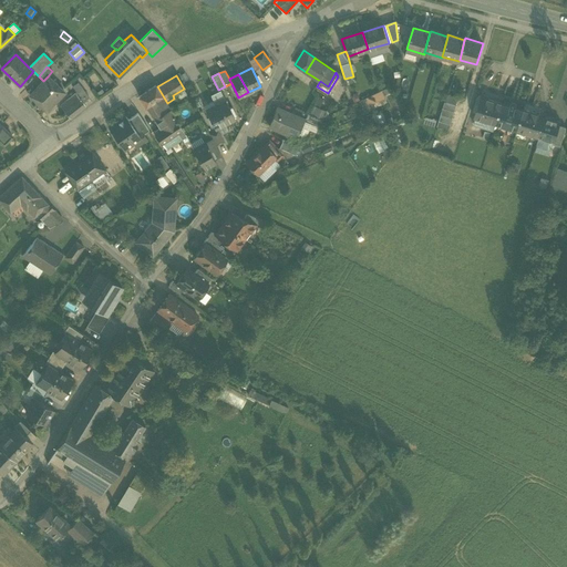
[(381,79),(382,86),(395,84),(393,75),(381,79)]
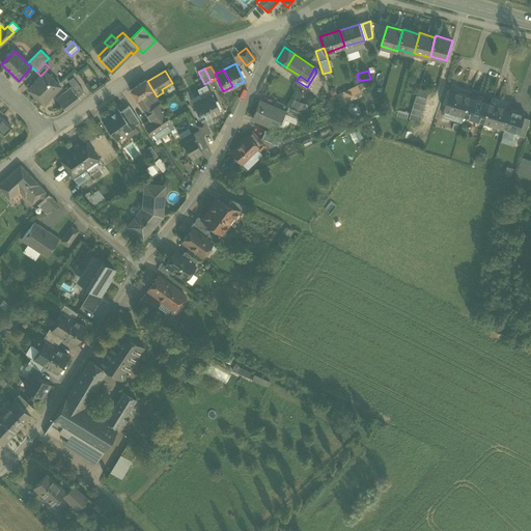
[(27,89),(44,105),(60,86),(45,72),(40,76),(27,89)]
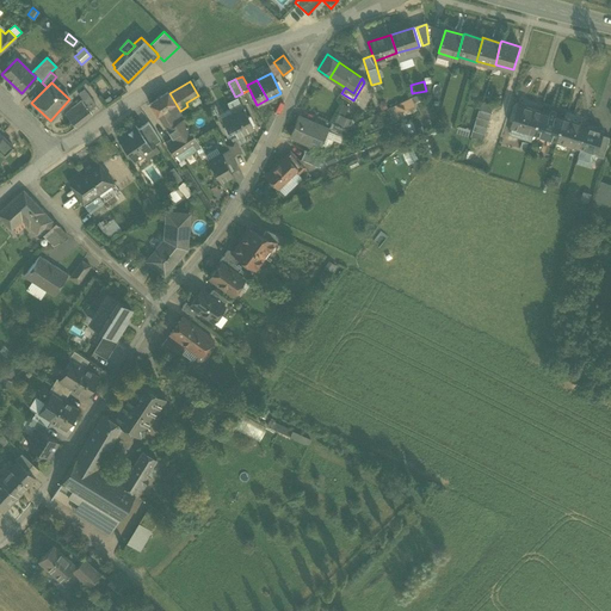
[(82,102),(90,111),(94,107),(82,91),(78,94),(82,100),(82,102)]
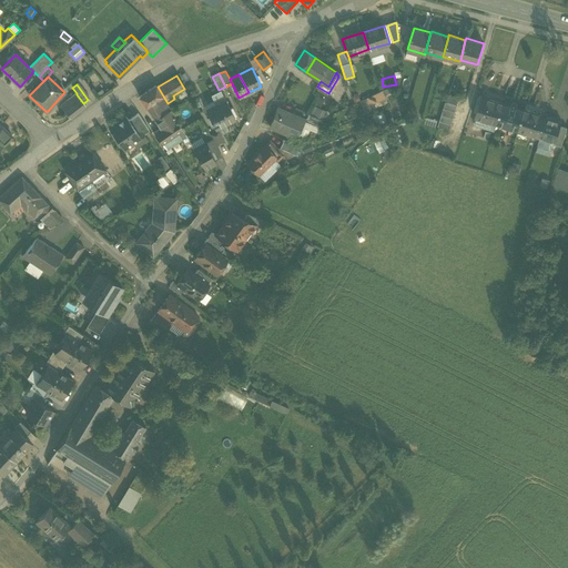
[(145,108),(162,97),(155,85),(139,97),(145,108)]
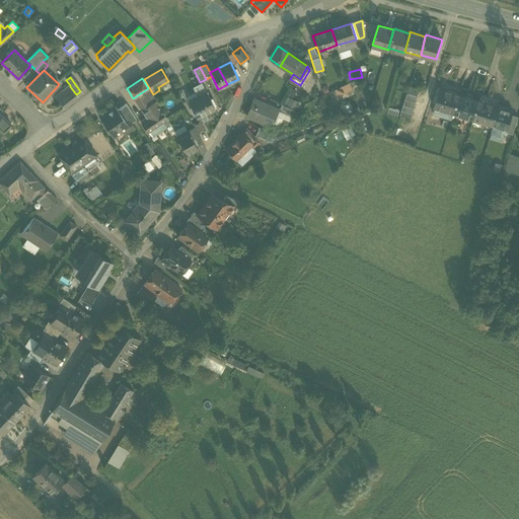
[(195,92),(197,96),(206,92),(202,84),(193,88),(195,92)]
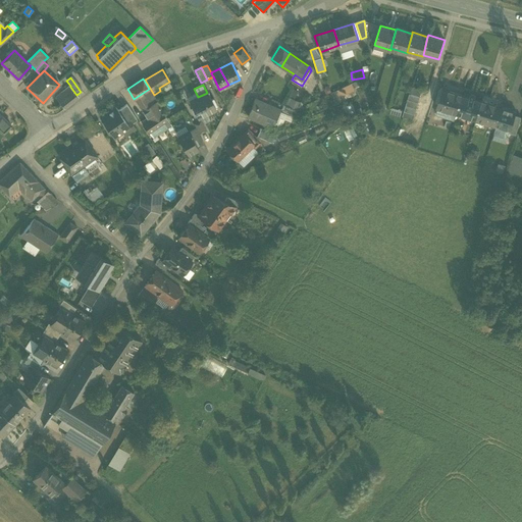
[(352,85),(333,93),(337,101),(343,99),(355,94),(352,85)]
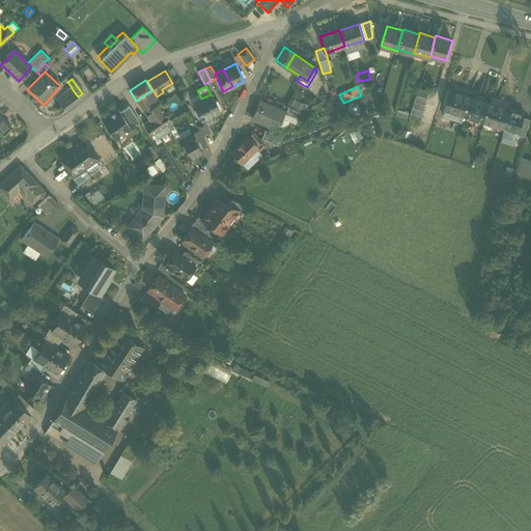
[(57,98),(66,110),(80,100),(78,96),(72,88),(57,98)]
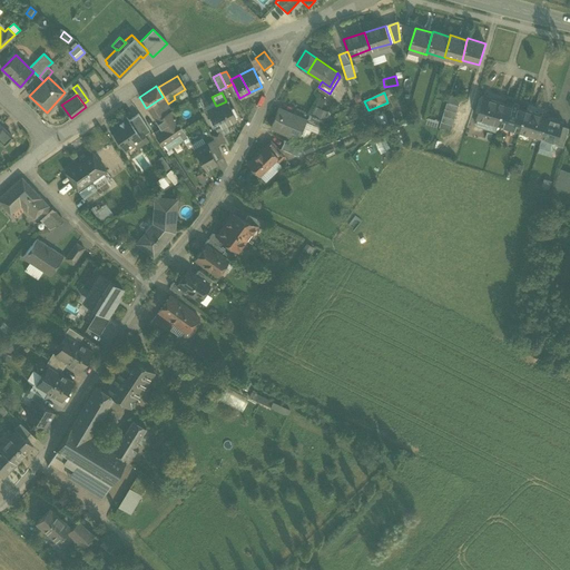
[(477,118),(498,125),(504,104),(489,99),(489,97),(483,95),(477,118)]
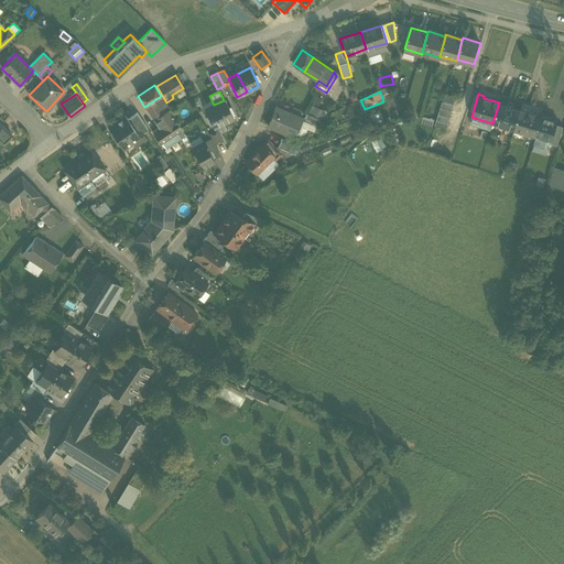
[(181,130),(161,96),(144,107),(158,128),(152,131),(153,133),(153,134),(160,144),(181,130)]
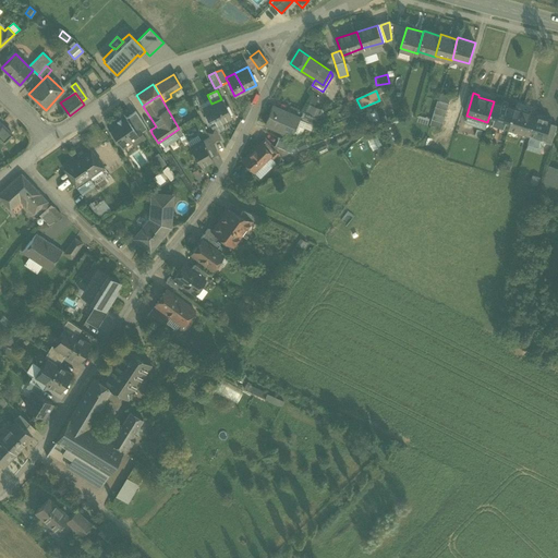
[(439,101),(448,104),(450,97),(441,95),(439,101)]
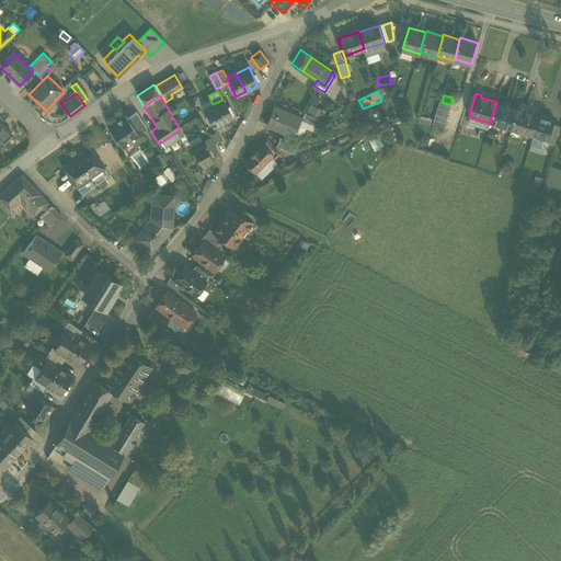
[(204,110),(213,104),(210,100),(201,104),(204,110)]
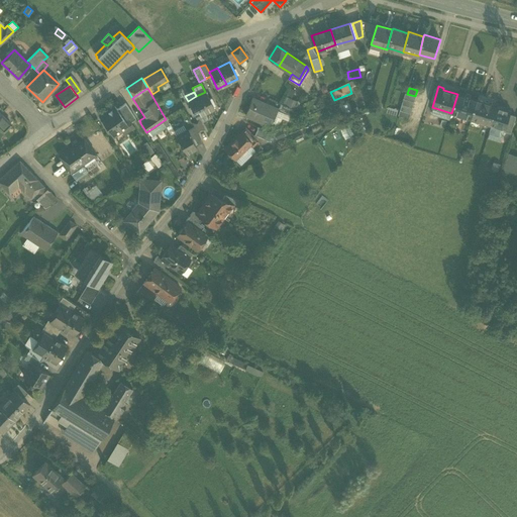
[(196,96),(205,113),(214,108),(206,92),(205,92),(196,96)]
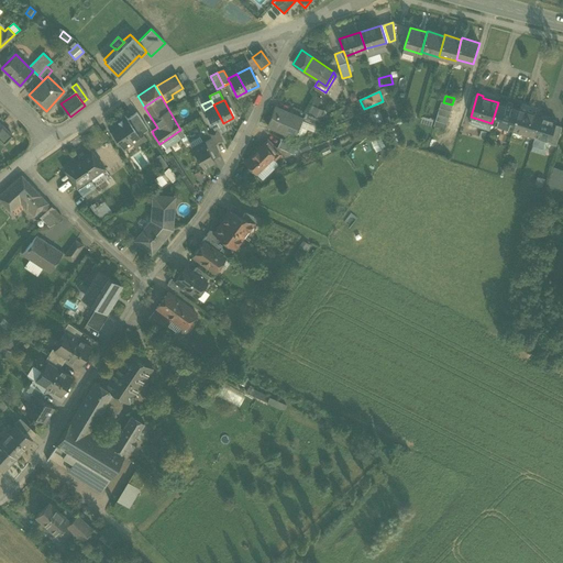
[(433,127),(445,130),(453,105),(452,105),(443,102),(441,101),(433,127)]
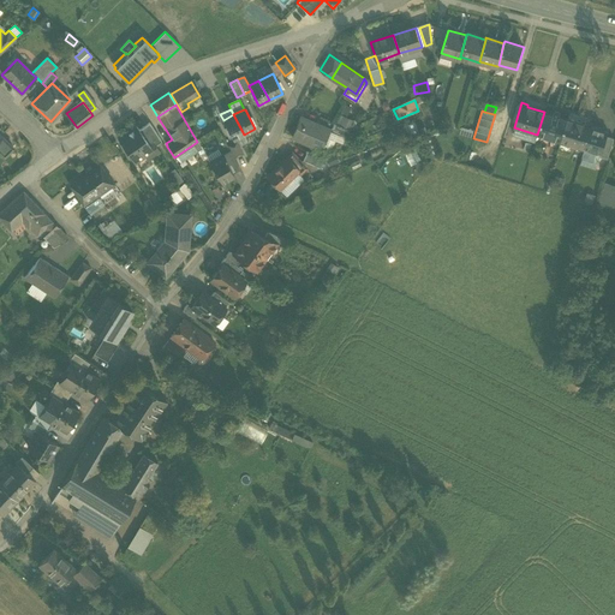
[(544,112),(537,135),(560,142),(567,119),(559,117),(560,114),(554,112),(553,114),(544,112)]
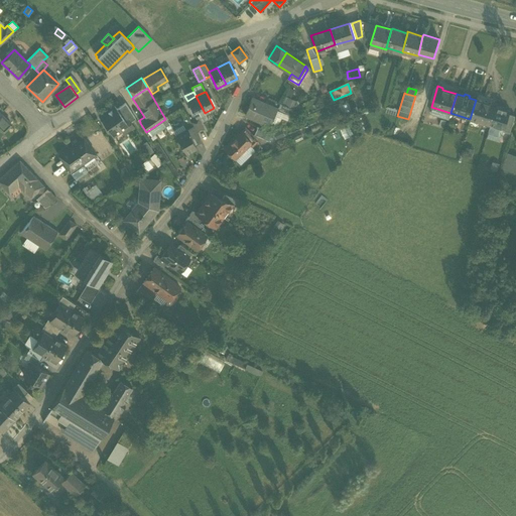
[(196,117),(205,113),(196,96),(187,101),(196,117)]
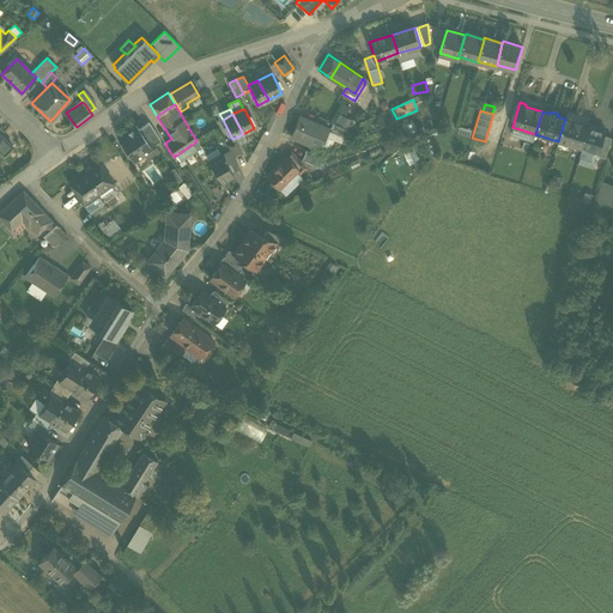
[(329,131),(301,117),(292,137),(322,151),(331,132),(331,131),(329,131)]
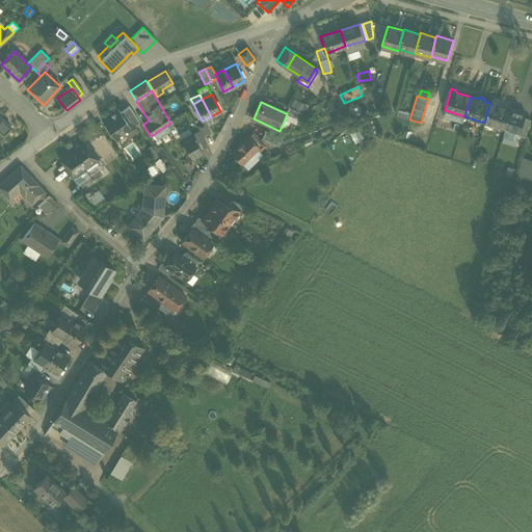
[(506,108),(490,103),(484,123),(495,126),(505,129),(511,109),(511,107),(506,105),(506,108)]
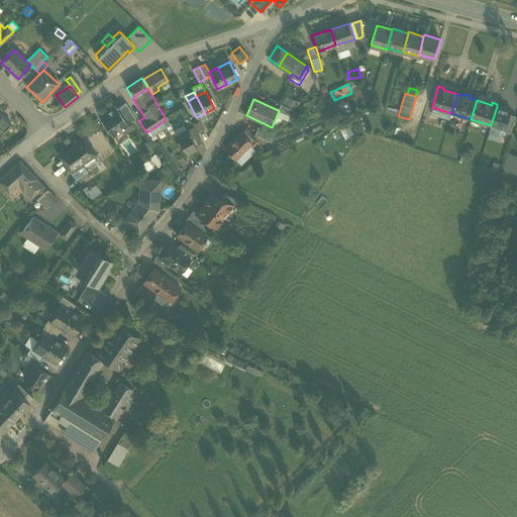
[(125,103),(116,109),(127,124),(130,122),(135,118),(125,103)]
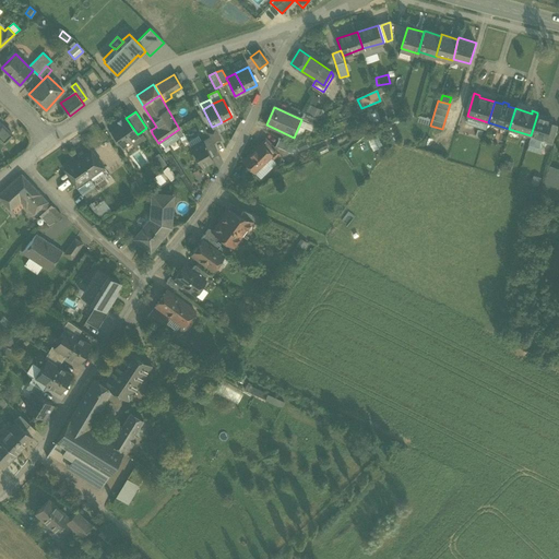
[(304,113),(300,119),(301,119),(301,120),(313,126),(317,118),(304,113)]
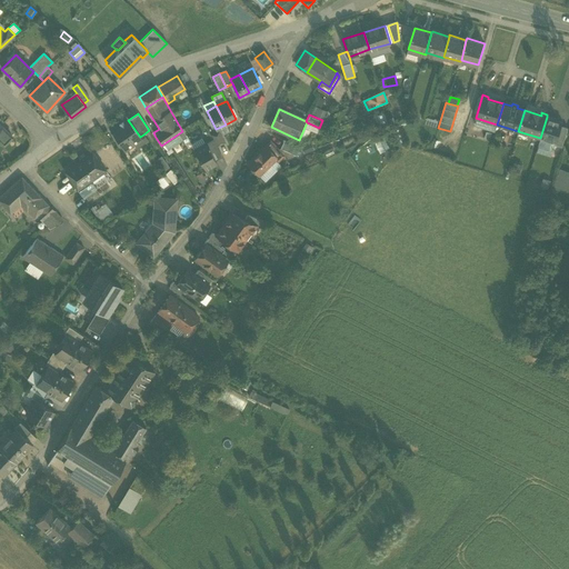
[(128,120),(126,117),(109,128),(125,150),(133,143),(141,138),(140,137),(128,120)]
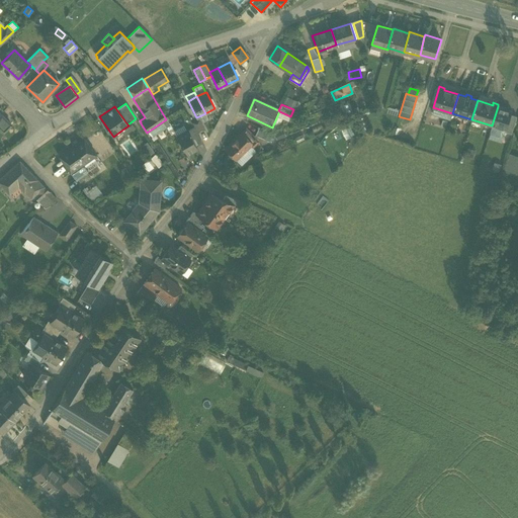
[(512,111),(498,106),(492,125),(506,130),(507,130),(511,114),(512,111)]
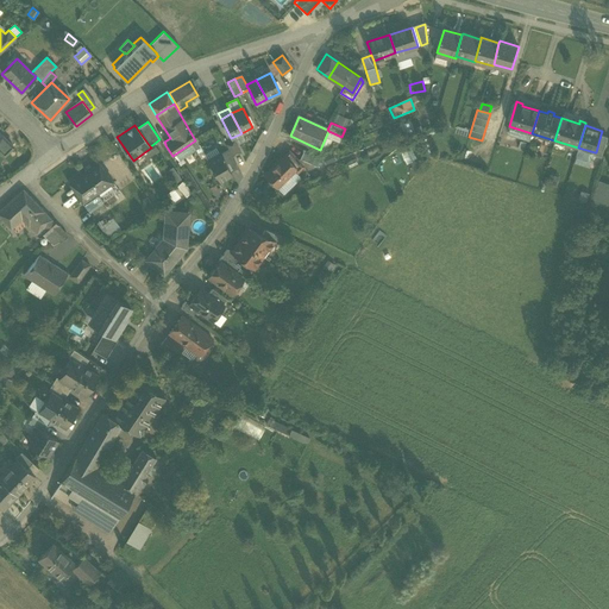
[(1,135),(0,135),(0,150),(4,155),(13,146),(1,135)]
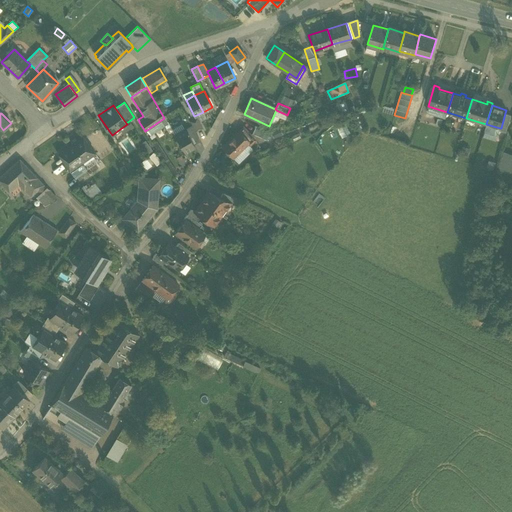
[(511,115),(505,113),(501,128),(500,128),(499,131),(506,132),(511,115)]
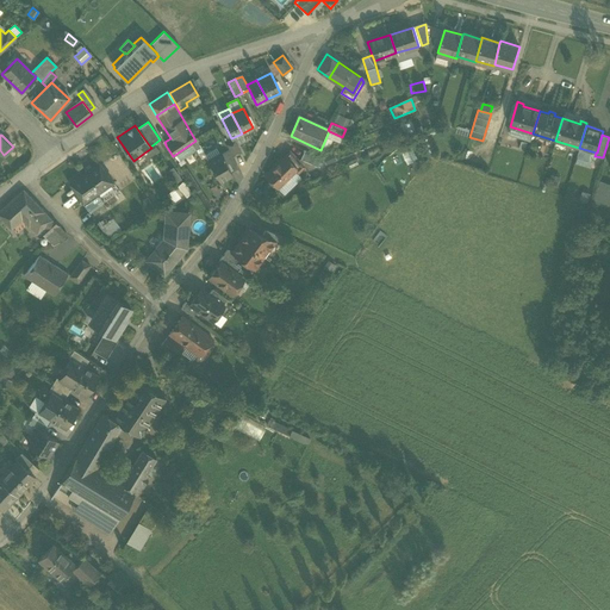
[(199,145),(195,141),(173,156),(178,161),(193,149),(199,145)]
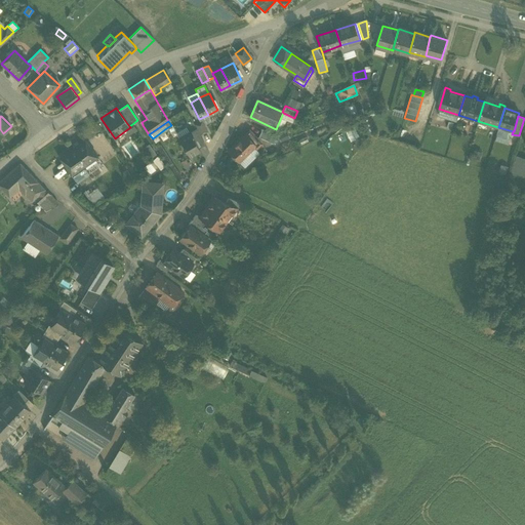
[(200,135),(207,131),(201,121),(195,124),(200,135)]
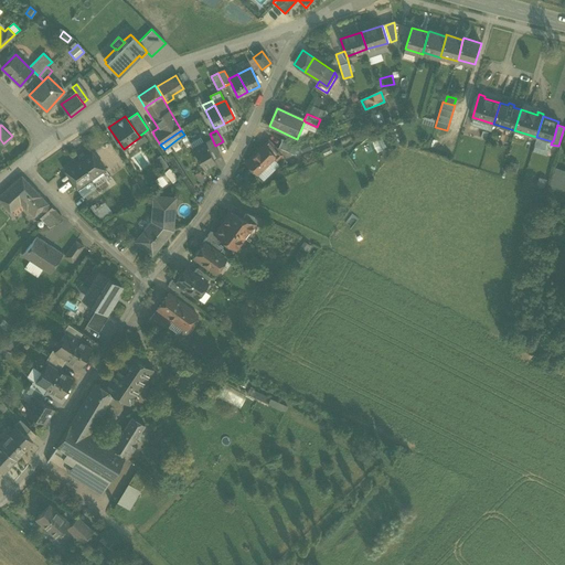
[(525,134),(514,130),(512,137),(524,140),(525,134)]
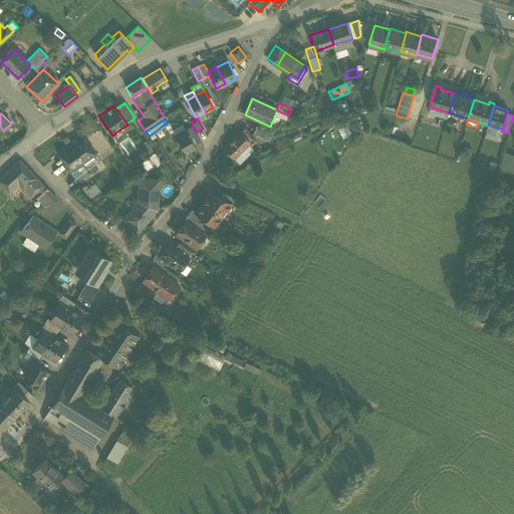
[(133,126),(130,121),(126,123),(127,124),(120,130),(123,134),(133,126)]
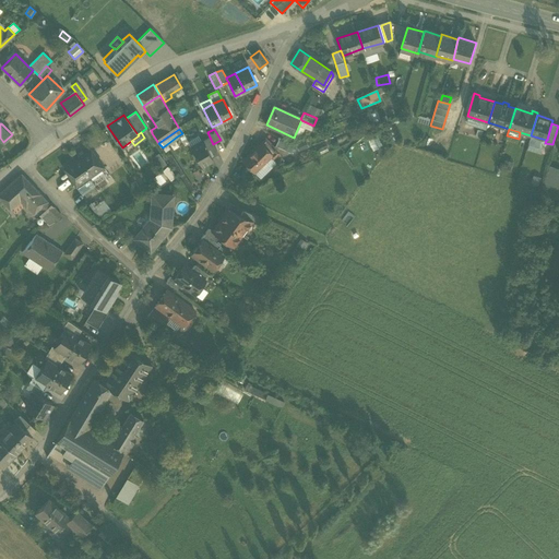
[(187,141),(190,147),(201,141),(198,135),(187,141)]
